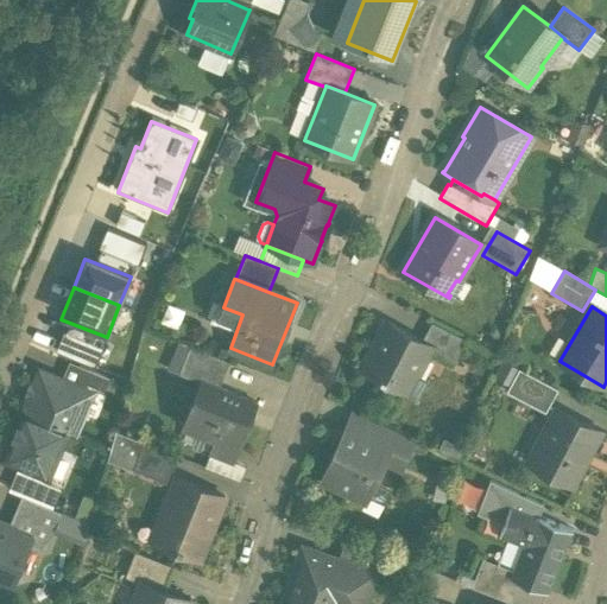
[(466,342),(431,324),(422,343),(430,348),(427,355),(451,368),(466,342)]
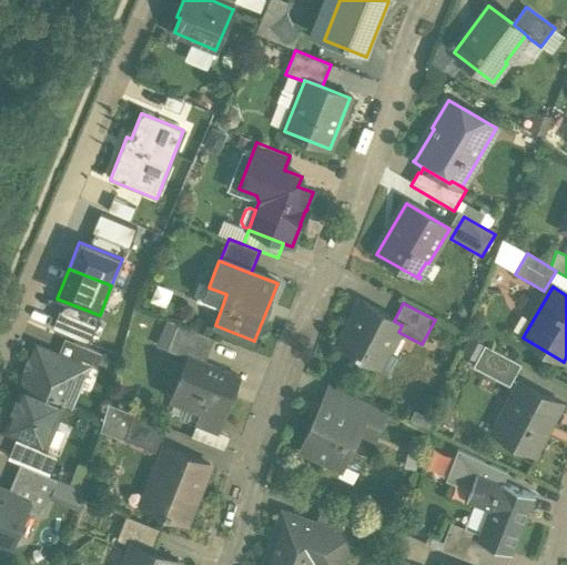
[(394,321),(362,304),(338,346),(372,364),(373,364),(381,350),(387,353),(398,332),(402,325),(394,321)]
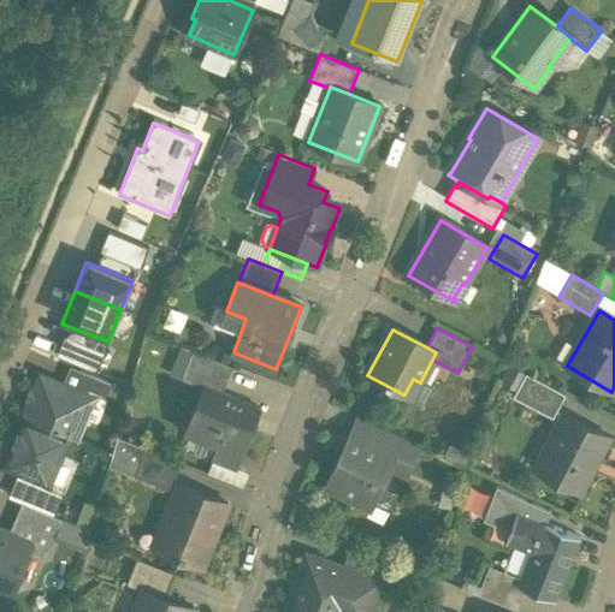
[(232,368),(193,352),(181,381),(203,390),(203,387),(222,394),(232,368)]
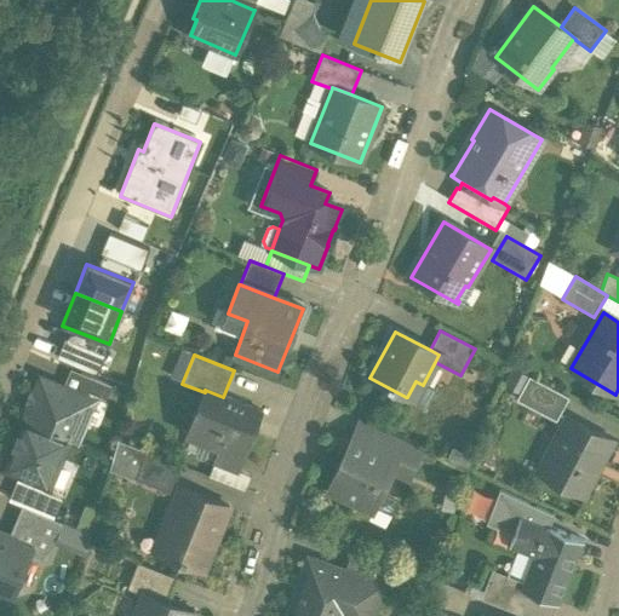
[(569,398),(529,378),(516,402),(556,422),(569,398)]
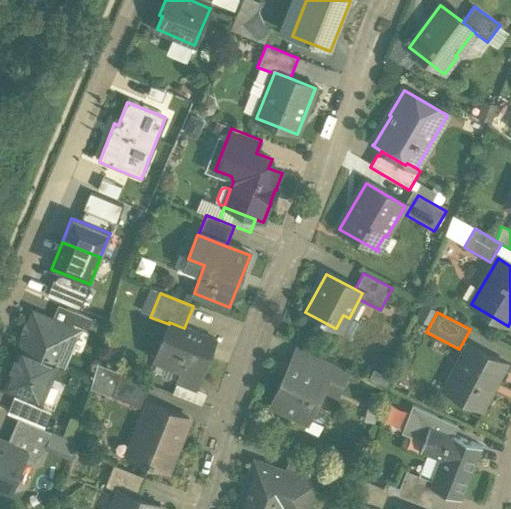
[(62,368),(77,333),(33,315),(18,350),(55,365),(62,368)]
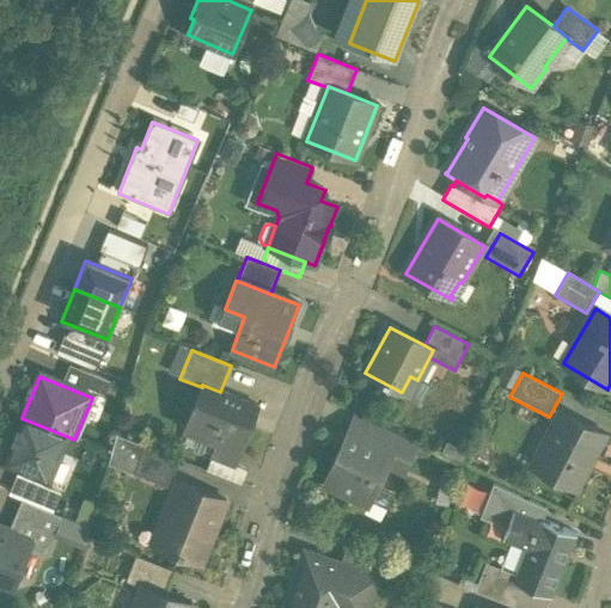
[(417,380),(410,376),(402,392),(401,392),(399,395),(420,405),(429,386),(417,380)]
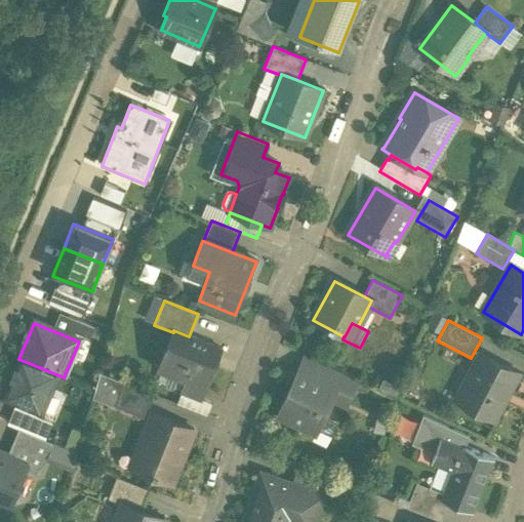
[(189,336),(173,330),(173,332),(158,368),(187,380),(182,392),(201,399),(220,350),(189,336)]
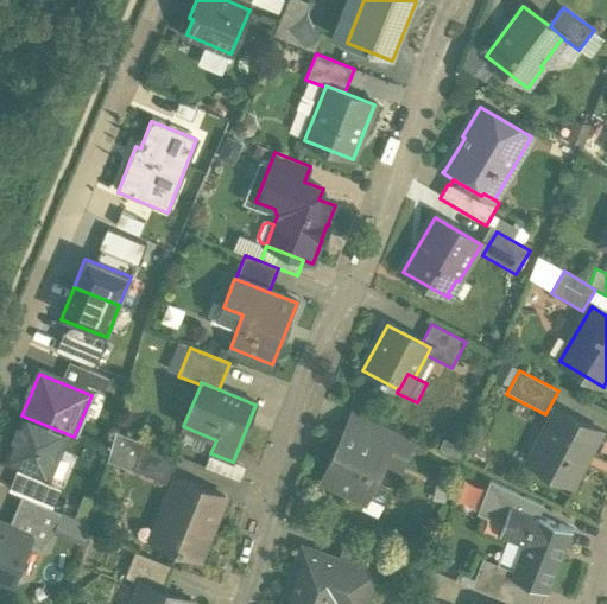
[(600,433),(557,411),(529,464),(571,487),(600,433)]
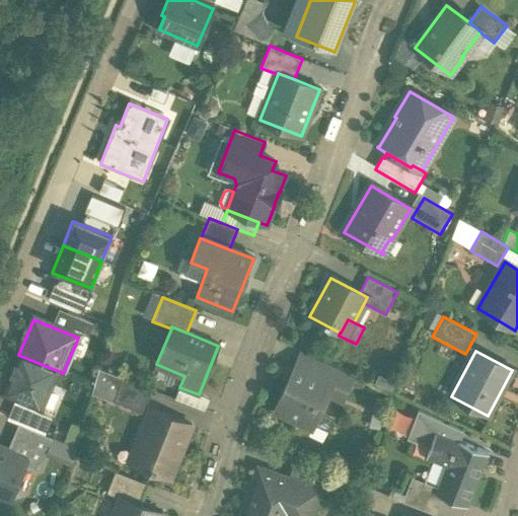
[(353,378),(302,354),(294,370),(331,388),(328,394),(343,401),(353,378)]
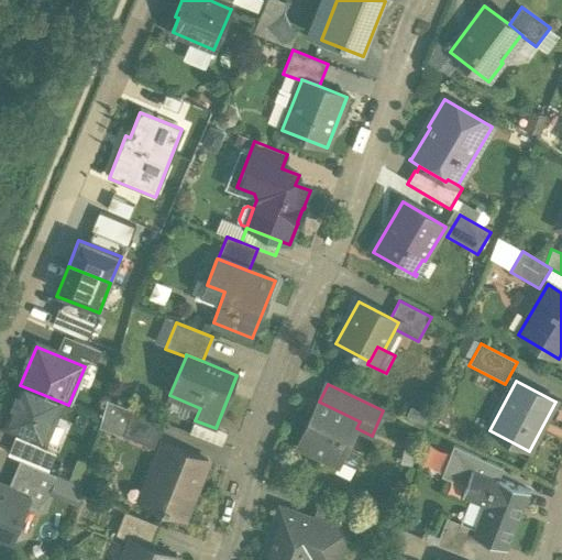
[(20,385),(2,427),(43,443),(61,402),(20,385)]
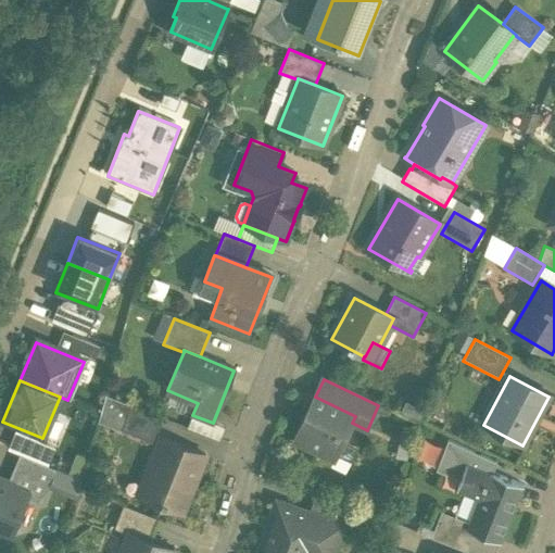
[(355,416),(315,397),(295,438),(336,456),(352,423),(355,416)]
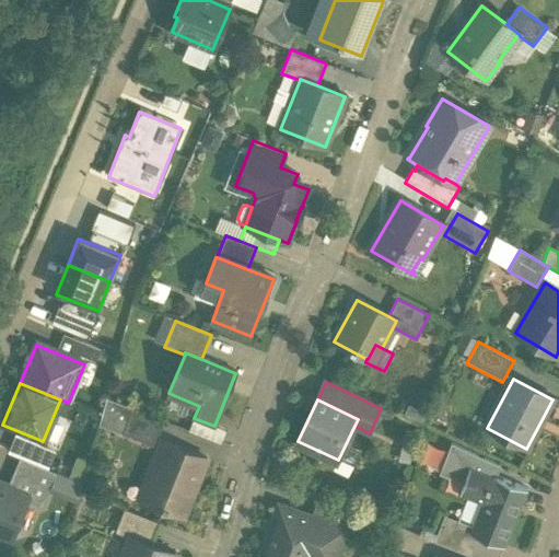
[(164,422),(132,409),(123,434),(155,448),(164,422)]
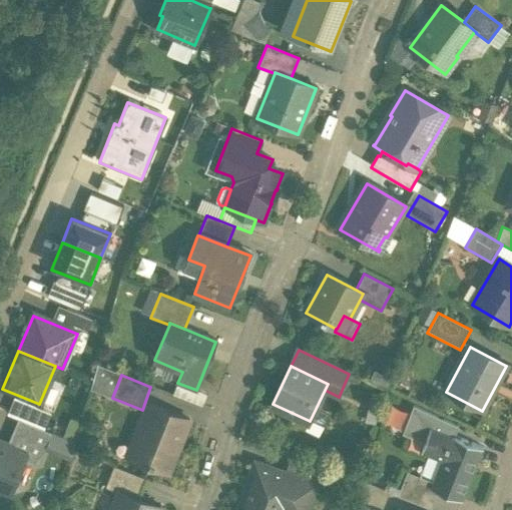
[(188,421),(149,405),(128,457),(167,473),(188,421)]
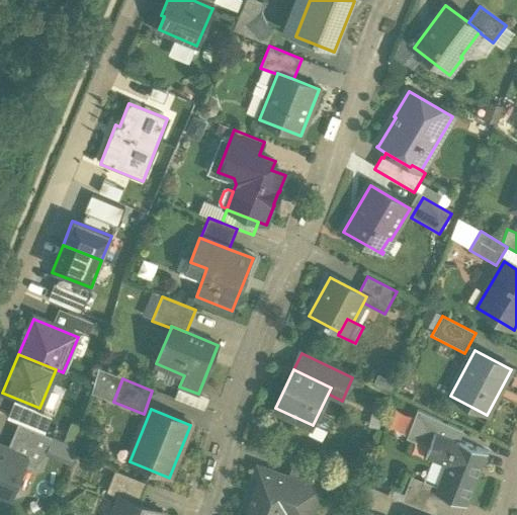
[(18,425),(6,453),(25,461),(23,466),(36,473),(51,439),(18,425)]
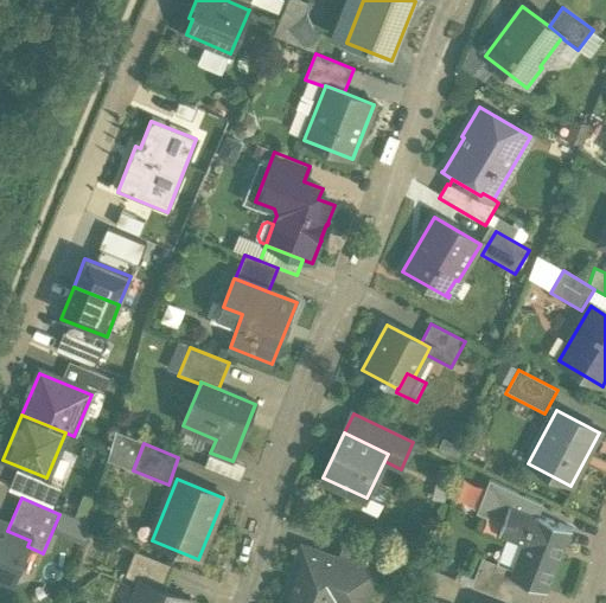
[(572,531),(510,507),(498,536),(523,545),(510,576),(510,578),(516,581),(547,592),(560,559),(556,558),(561,546),(565,547),(572,531)]
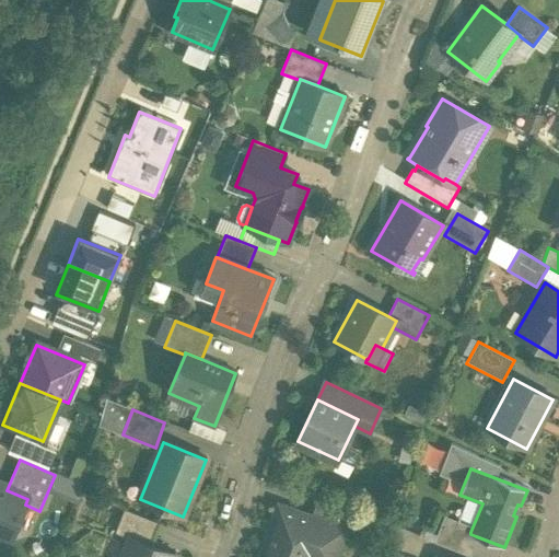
[(0,535),(11,541),(25,505),(27,499),(7,490),(0,487),(0,535)]
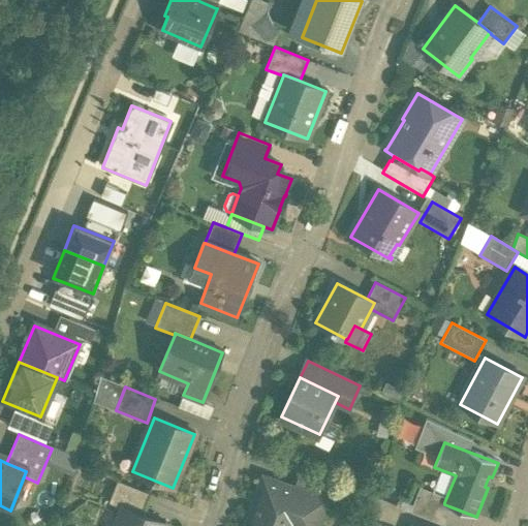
[(337,484),(302,470),(293,491),(323,502),(323,503),(329,505),(337,484)]
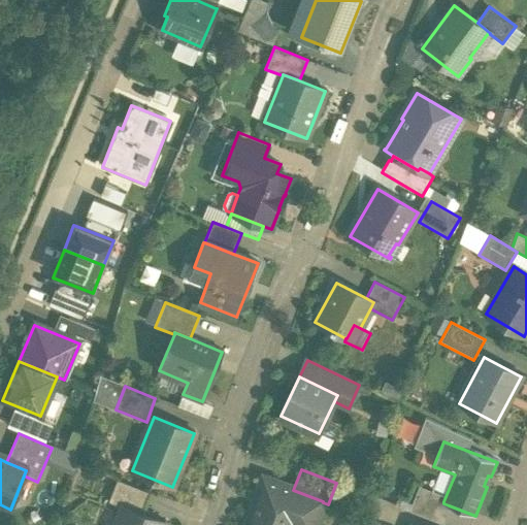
[(150,494),(118,481),(108,502),(123,507),(123,506),(142,514),(150,494)]
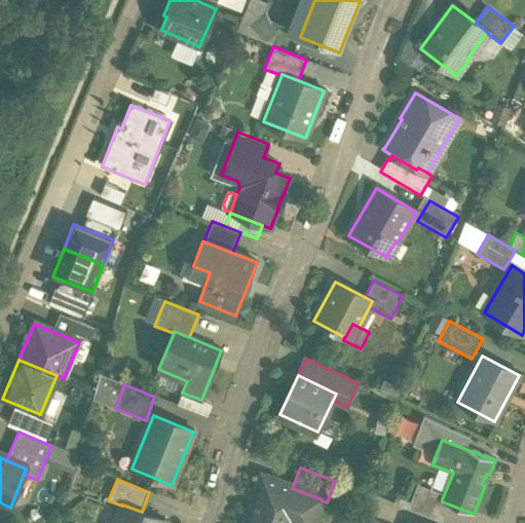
[(292,488),(268,480),(256,514),(250,512),(245,522),(292,522),(295,517),(310,522),(313,522),(322,500),(322,499),(292,488)]
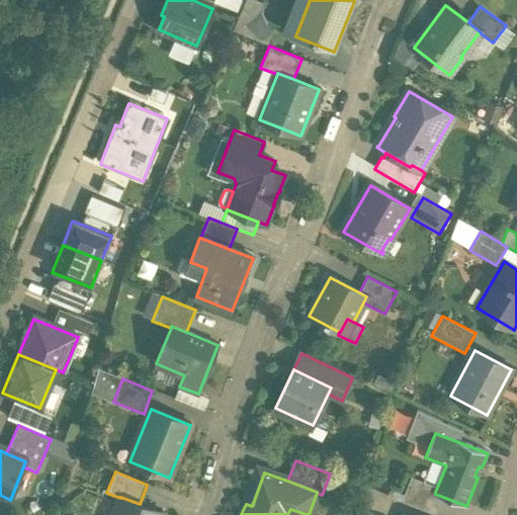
[(435,492),(410,482),(402,502),(433,514),(440,496),(435,494),(435,492)]
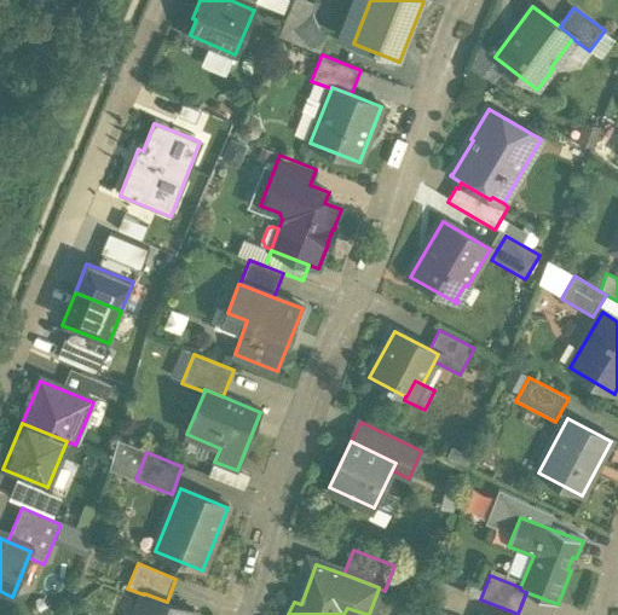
[(167,602),(144,593),(144,595),(134,614),(194,614),(194,613),(167,602)]
